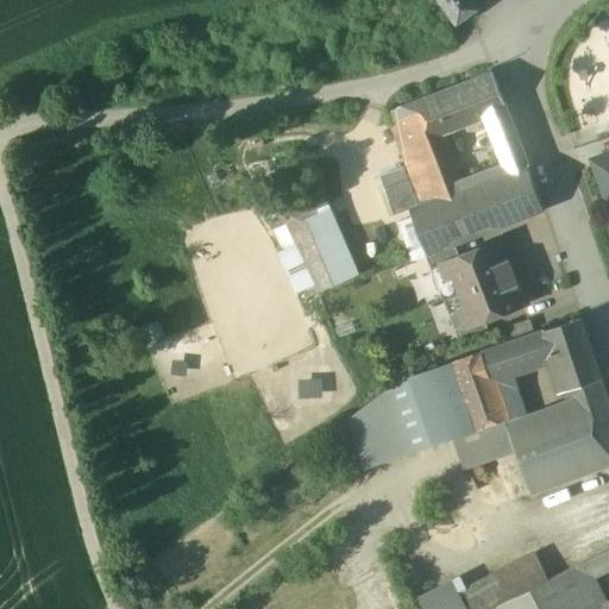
[(472,0),(437,0),(457,27),(481,11),(472,0)]
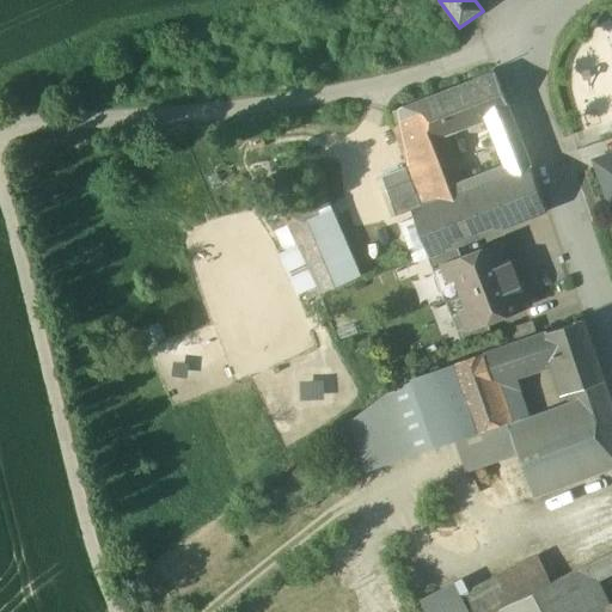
[(495,73),(439,95),(452,127),(489,112),(507,105),(495,73)]
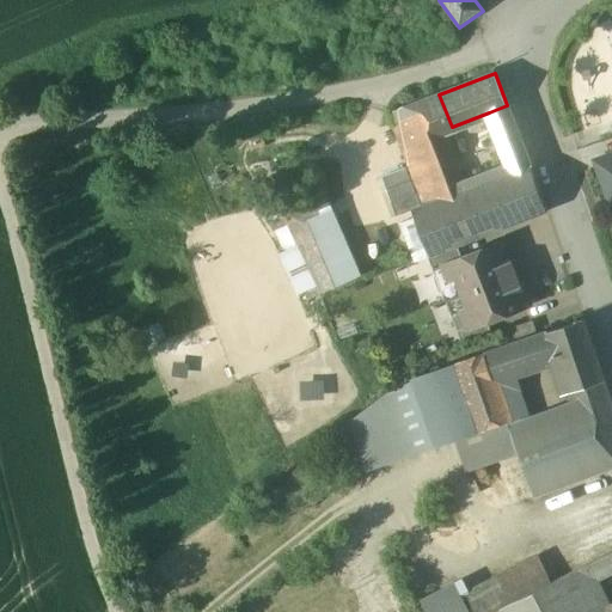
[(447,138),(440,130),(452,127),(439,95),(390,114),(426,206),(412,210),(430,256),(458,245),(499,230),(481,185),(467,190),(447,138)]
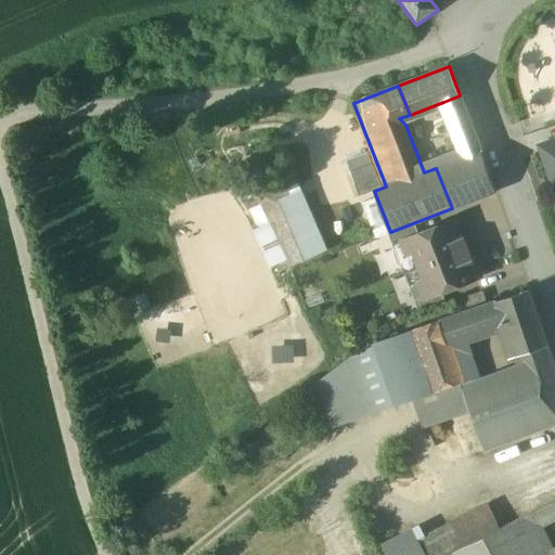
[(460,95),(443,102),(450,120),(467,114),(460,95)]
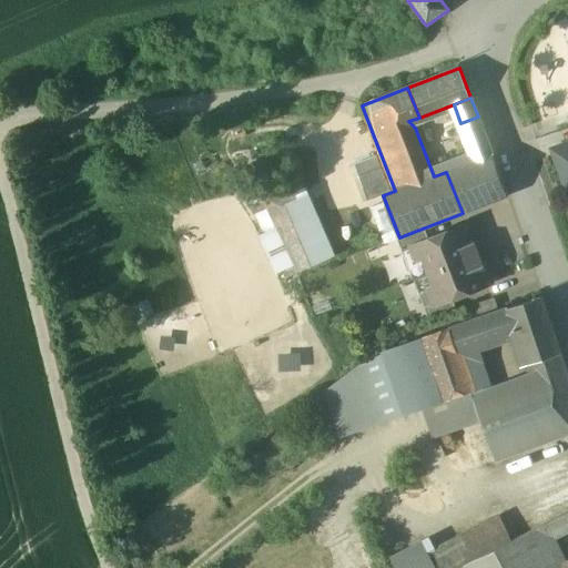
[(475,161),(446,172),(463,213),(508,196),(493,154),(478,117),(460,123),(475,161)]
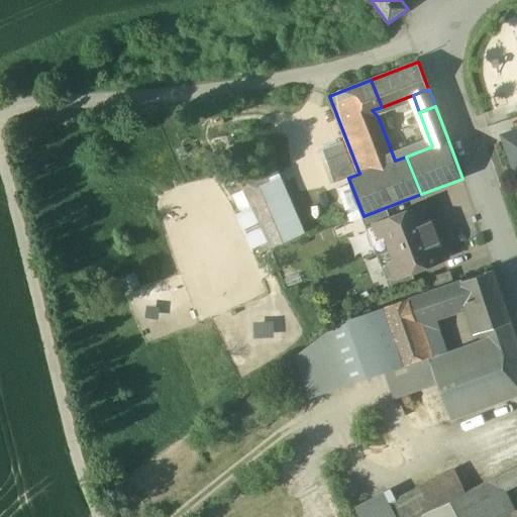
[(516,131),(503,136),(516,171),(516,170),(516,131)]
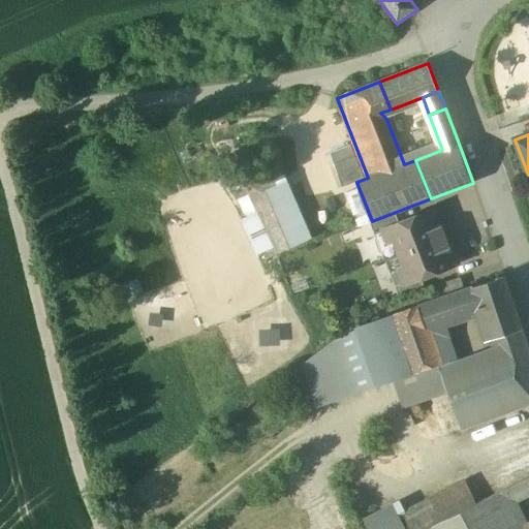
[(261,261),(313,239),(278,156),(226,178),(261,261)]
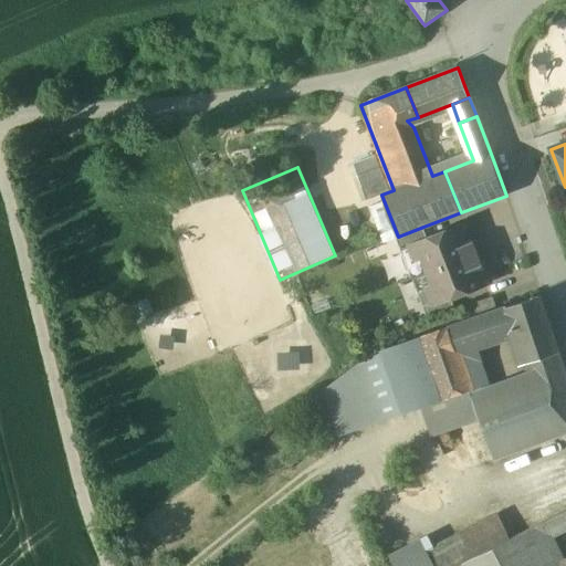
[(428,240),(401,250),(412,279),(479,253),(468,224),(428,240)]
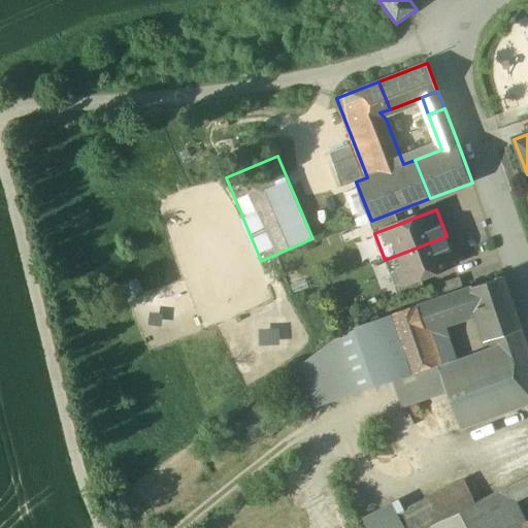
[(371,221),(370,222),(374,233),(399,224),(395,211),(371,221)]
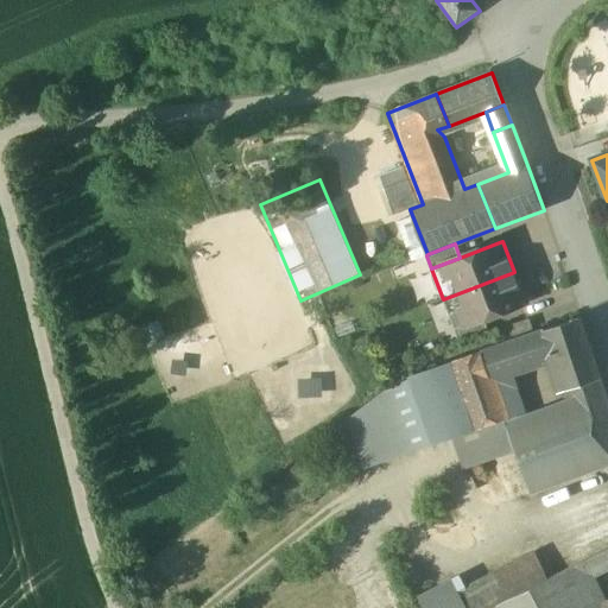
[(514,272),(443,299),(455,329),(483,318),(525,302),(514,272)]
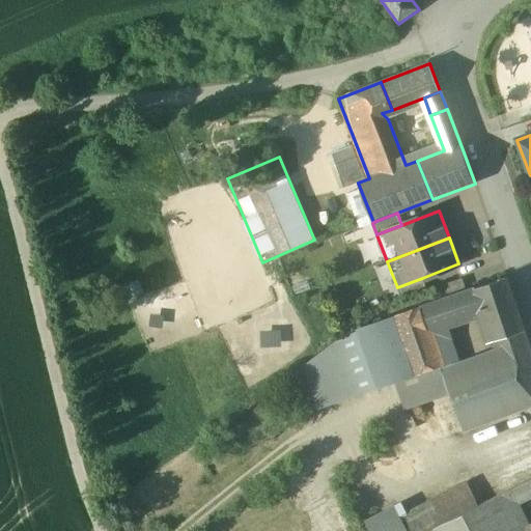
[(506,277),(464,291),(471,313),(483,309),(488,324),(519,313),(506,277)]
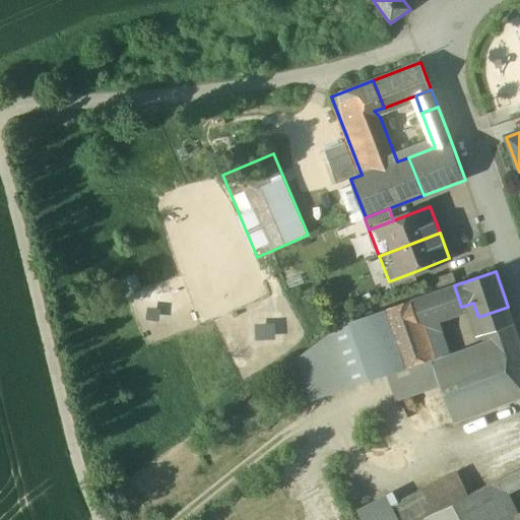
[(413,272),(389,281),(393,293),(417,283),(413,272)]
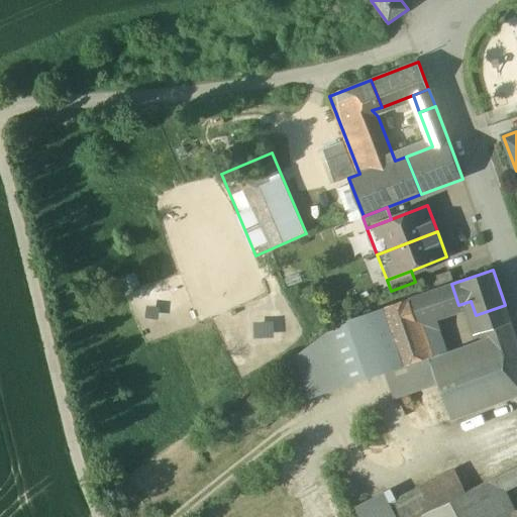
[(451,284),(410,298),(419,321),(444,313),(443,310),(458,305),(451,284)]
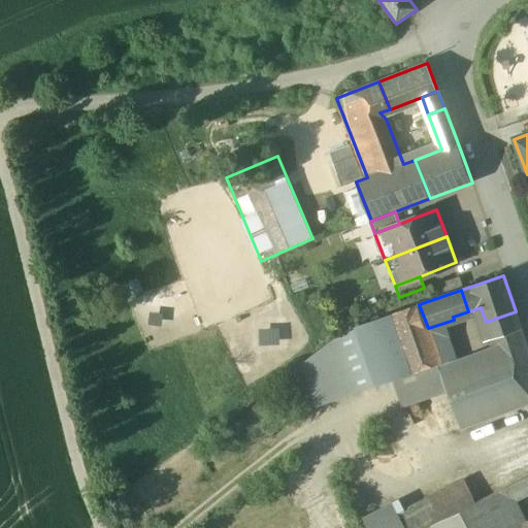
[(419,304),(393,312),(394,315),(358,326),(301,364),(316,406),(417,369),(439,362),(428,328),(419,304)]
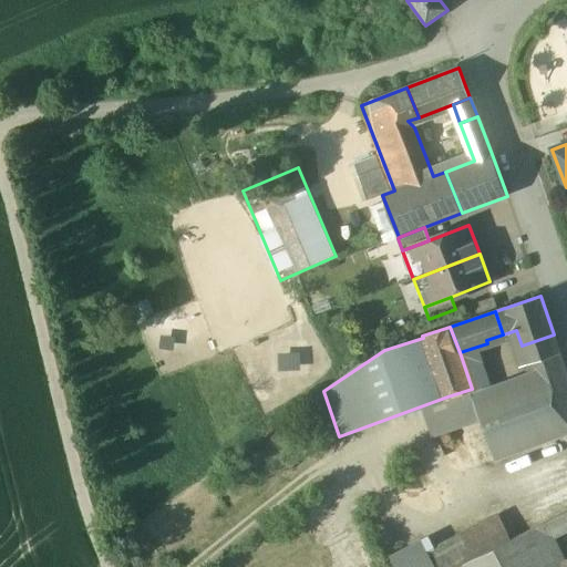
[(554,334),(522,346),(527,362),(558,347),(554,334)]
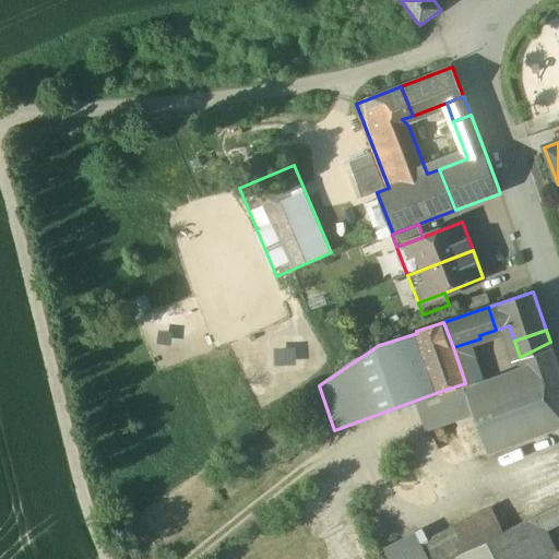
[(558,369),(550,342),(520,357),(524,370),(532,395),(545,431),(558,427),(558,369)]
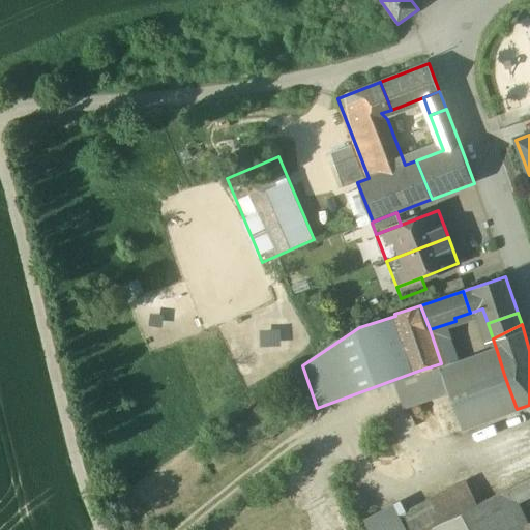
[(497,351),(443,369),(451,392),(504,375),(497,351)]
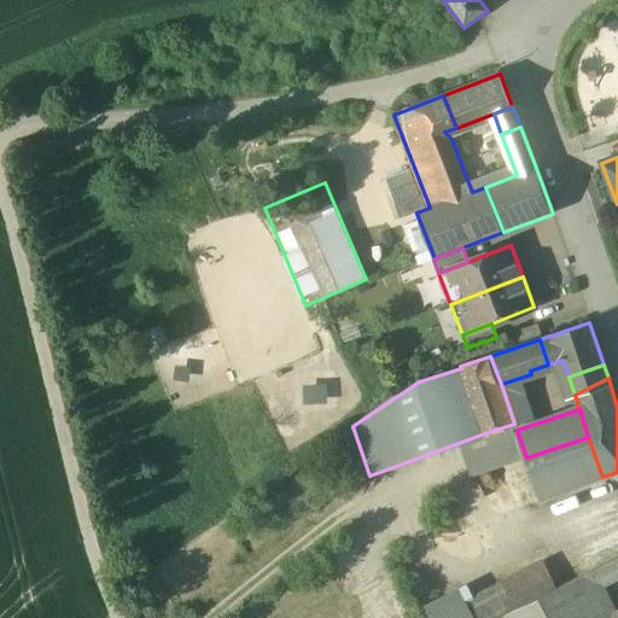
[(514,424),(488,432),(507,489),(534,478),(526,458),(517,430),(514,424)]
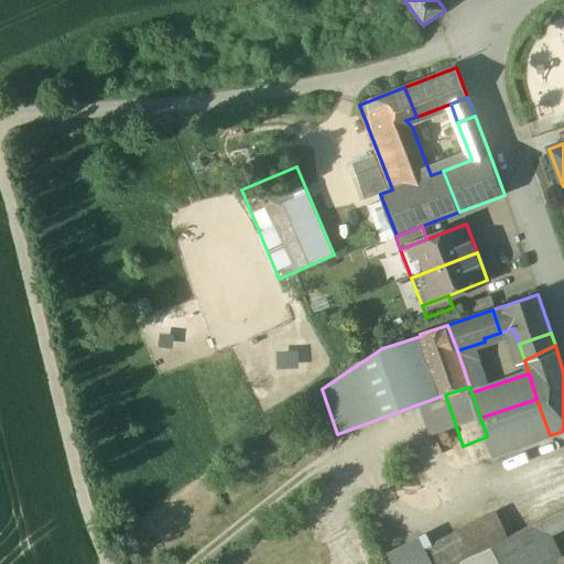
[(550,435),(537,399),(480,418),(487,436),(494,456),(550,435)]
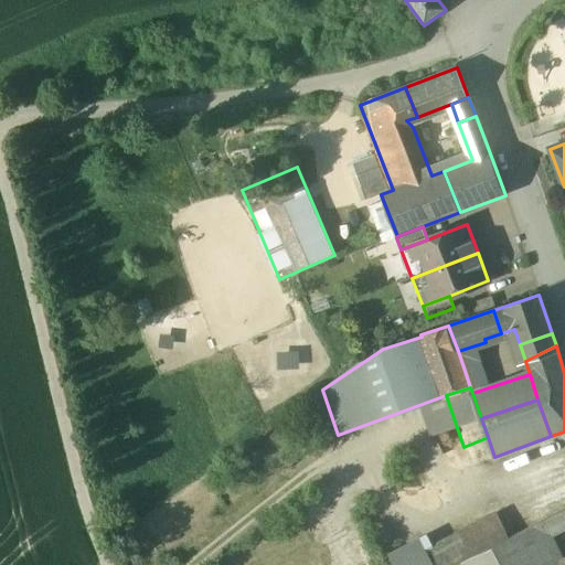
[(564,510),(558,513),(542,522),(548,536),(564,526),(564,510)]
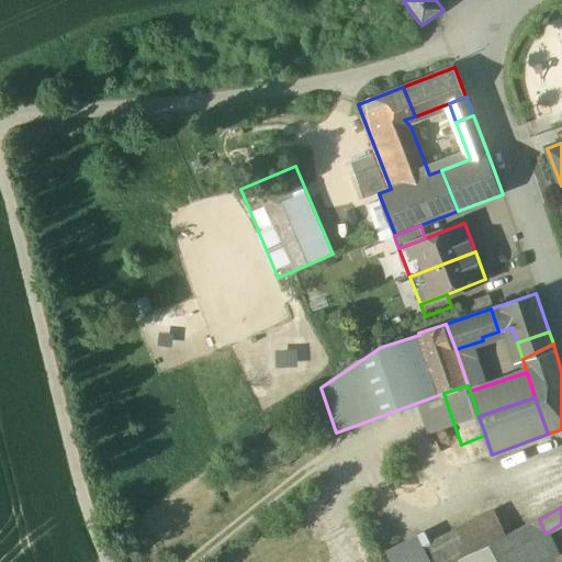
[(385,550),(391,561),(453,561),(468,555),(506,536),(494,512),(431,542),(426,530),(385,550)]
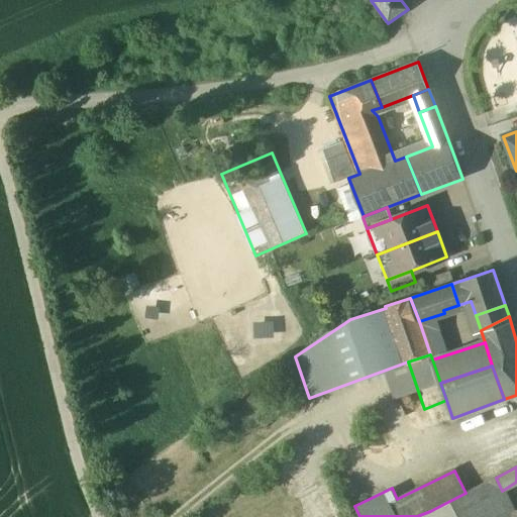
[(466,493),(430,511),(433,516),(515,516),(514,515),(502,491),(496,478),(466,493)]
